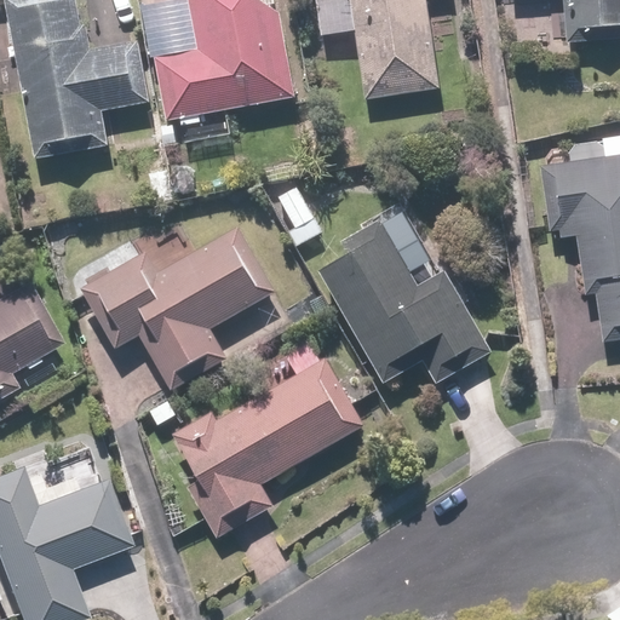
[(85,0),(10,0),(39,158),(110,144),(104,112),(155,102),(144,40),(95,49),(85,0)]
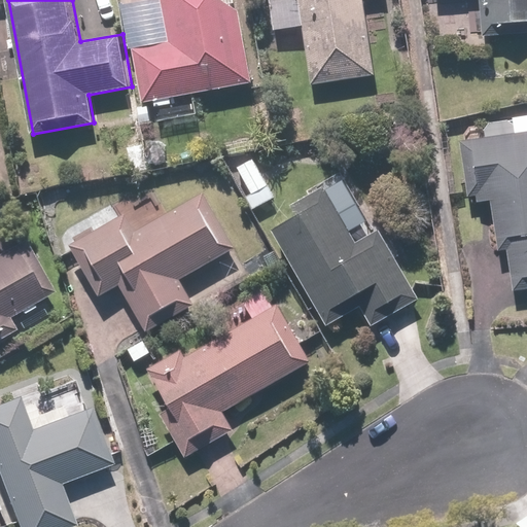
[(162,0),(169,40),(129,46),(138,104),(153,101),(154,107),(173,104),(173,100),(254,86),(240,0),(162,0)]
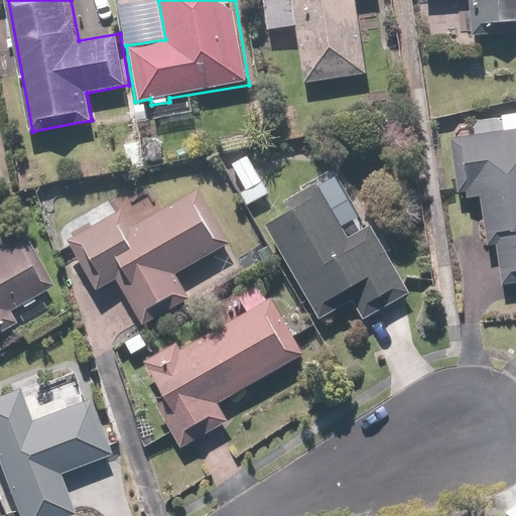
[(263,0),(267,29),(297,25),(305,84),(367,75),(356,0),(263,0)]
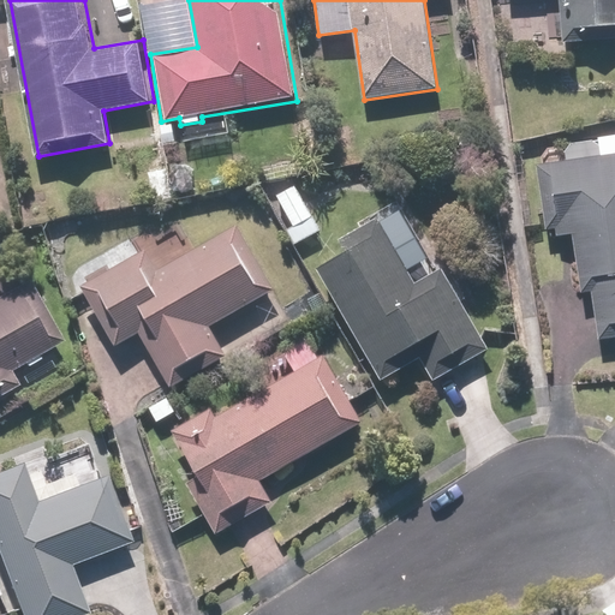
[(614,0),(561,0),(563,42),(614,40),(614,0)]
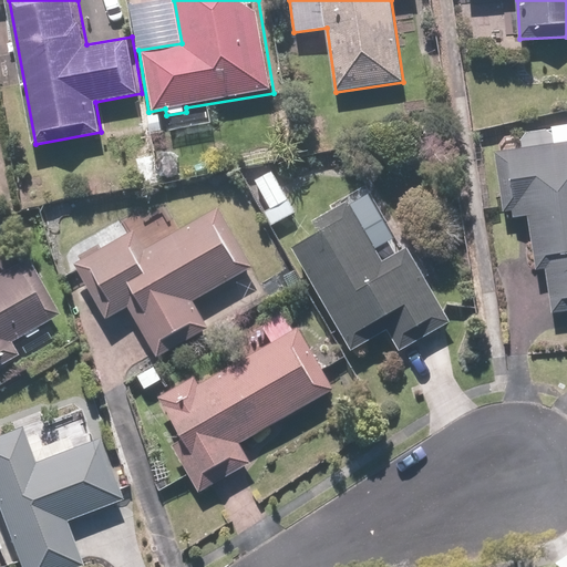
[(558,127),(517,131),(519,148),(496,151),(503,219),(533,217),(537,268),(547,267),(550,311),(566,309),(566,141),(559,142),(558,127)]
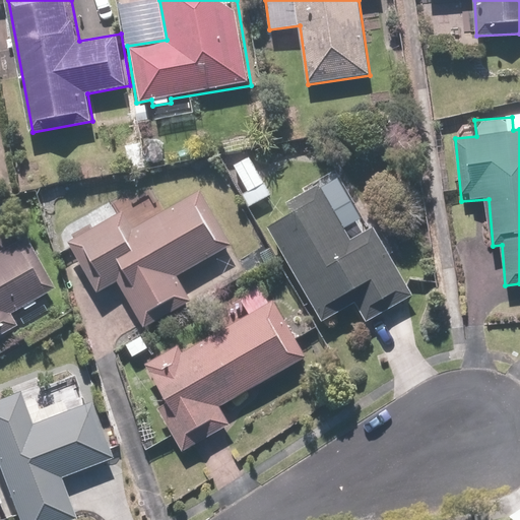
[(273,195),(250,153),(226,167),(250,208),(273,195)]
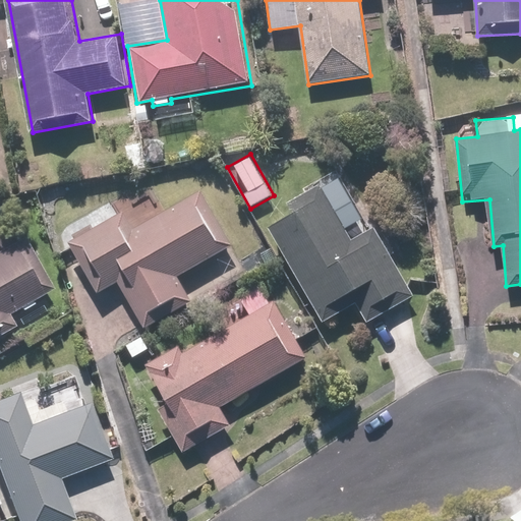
[(270,224),(325,320),(355,302),(369,326),(417,298),(375,226),(353,239),(323,185),(289,205),(293,212),(270,224)]
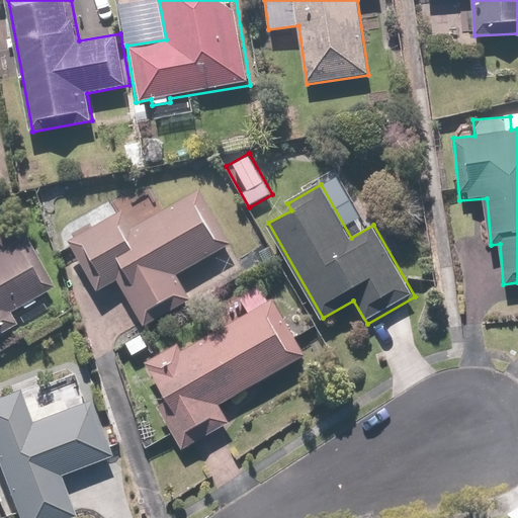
[(180,274),(232,241),(198,187),(137,227),(122,205),(67,241),(99,291),(117,280),(147,328),(194,297),(180,274)]
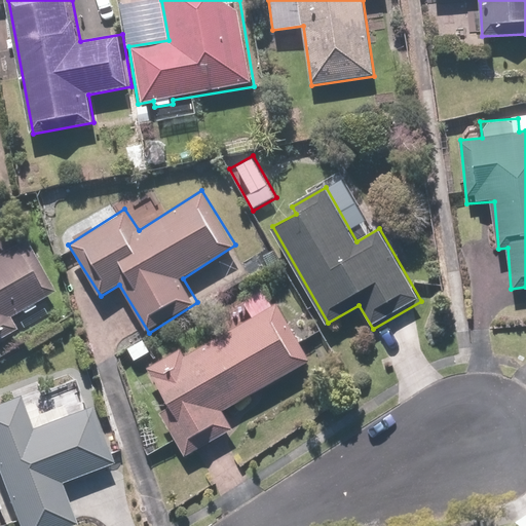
[(0,339),(15,331),(7,316),(59,290),(29,235),(0,250),(0,339)]
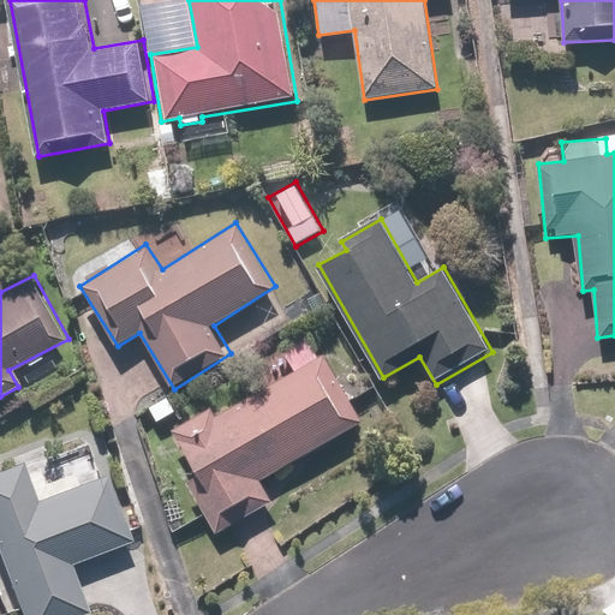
[(285,346),(298,371),(219,416),(213,405),(169,429),(196,476),(186,482),(216,536),(275,503),(261,478),(366,419),(329,353),(322,358),(309,334),(285,346)]
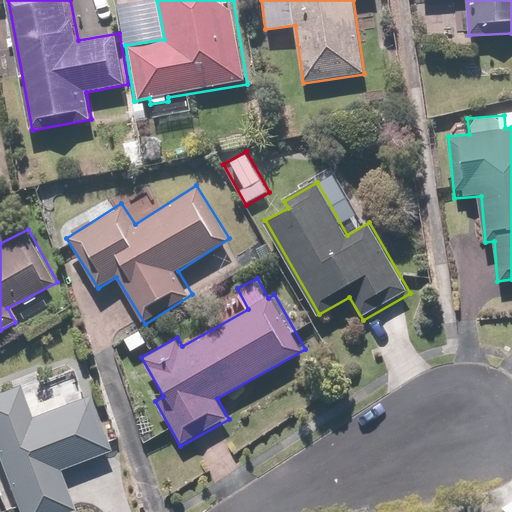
[(21,384),(0,391),(0,458),(18,511),(72,511),(77,511),(62,470),(111,453),(91,393),(31,414),(21,384)]
